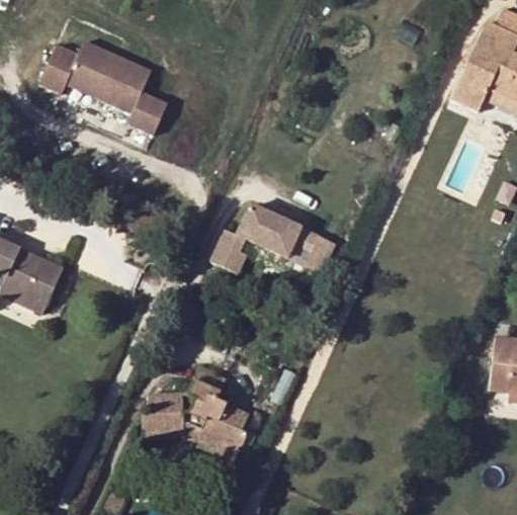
[(516,16),(503,9),(496,26),(516,35),(516,16)]
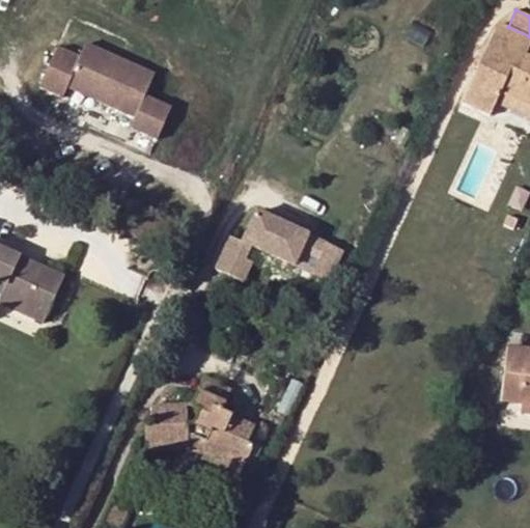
[(529,56),(526,55),(529,46),(529,36),(508,27),(498,22),(461,103),(490,116),(496,102),(501,91),(529,105),(529,56)]
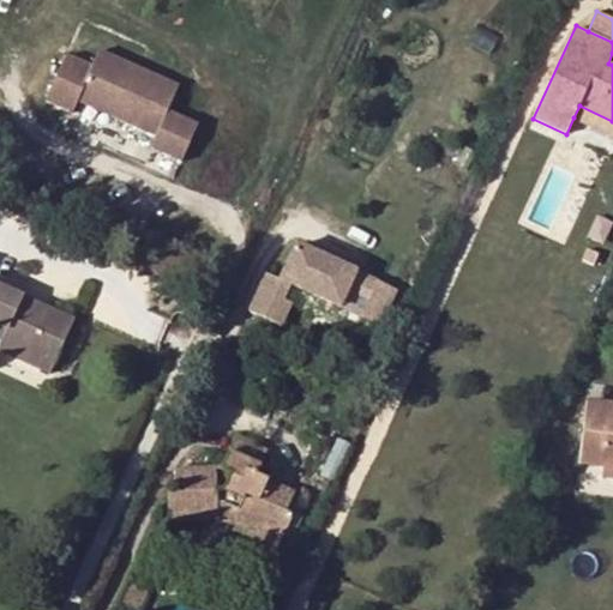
[(64,50),(43,97),(70,108),(76,97),(154,131),(149,143),(180,156),(196,120),(164,107),(176,82),(96,46),(90,62),(64,50)]
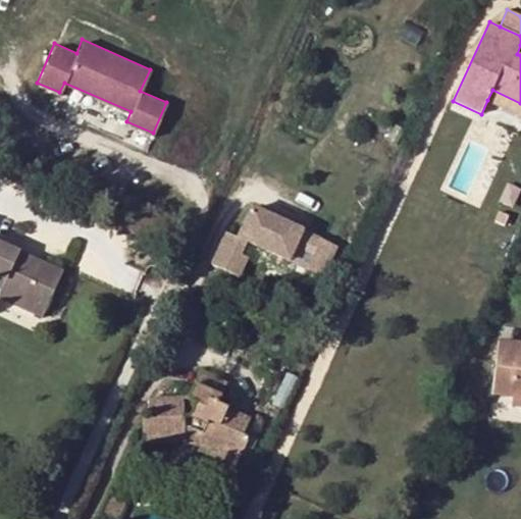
[(520,103),(492,90),(487,100),(520,115),(520,103)]
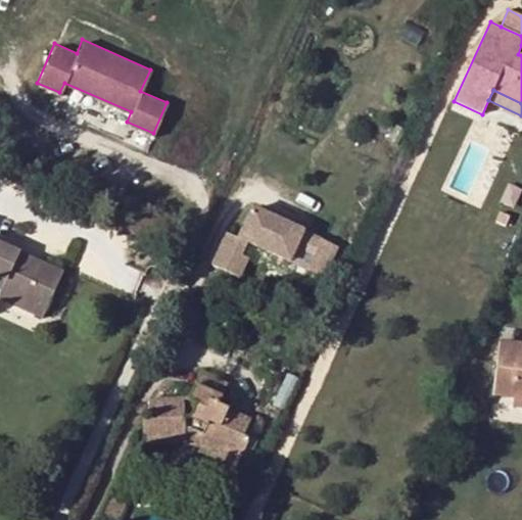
[(227,227),(212,258),(232,268),(241,248),(247,236),(289,255),(296,240),(315,249),(307,264),(324,271),(338,241),(252,201),(239,232),(227,227)]
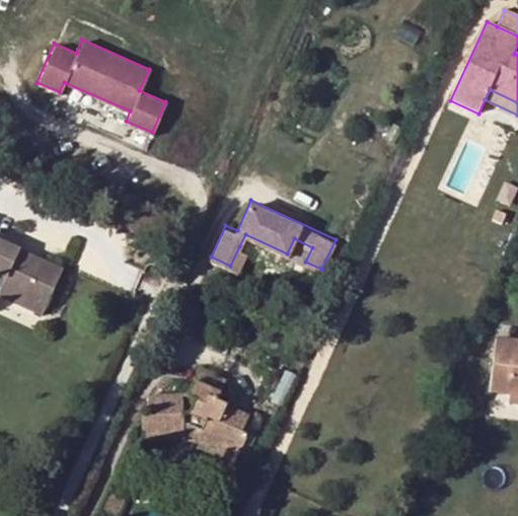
[(0,276),(6,279),(3,287),(0,292),(0,296),(43,315),(63,269),(0,240),(0,276)]
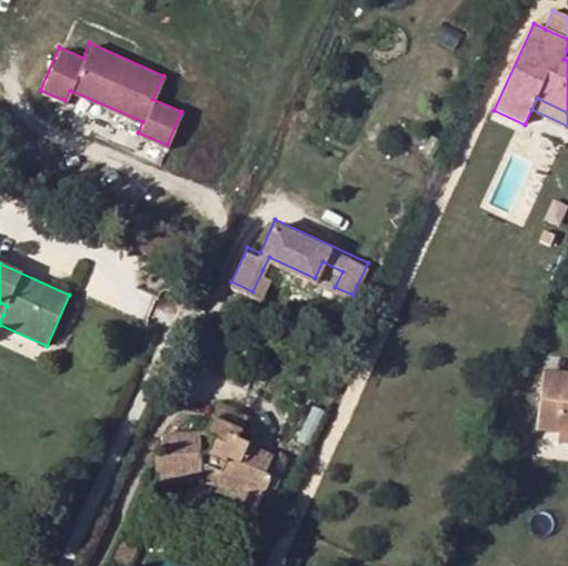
[(270,275),(262,270),(252,291),(260,296),(270,275)]
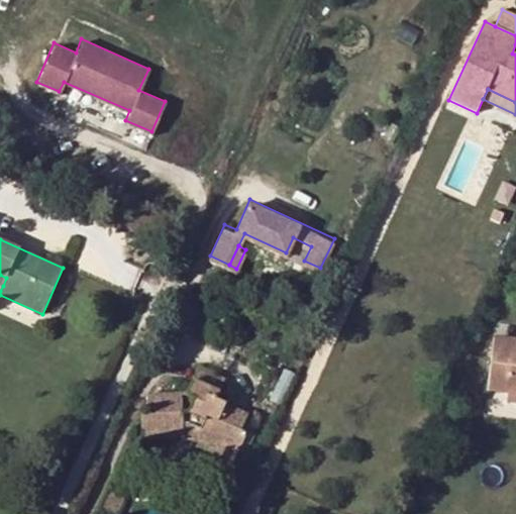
[(487,389),(508,391),(515,392),(515,337),(493,335),(487,389)]
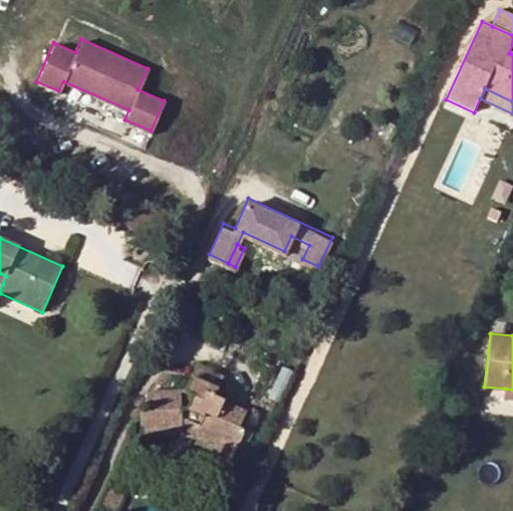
[(200,425),(195,435),(210,442),(212,436),(237,447),(245,430),(240,427),(247,411),(214,397),(223,376),(198,365),(186,393),(194,397),(188,410),(181,410),(182,392),(147,393),(149,412),(142,412),(142,429),(161,428),(162,434),(183,433),(183,430),(182,421),(190,421),(200,425)]
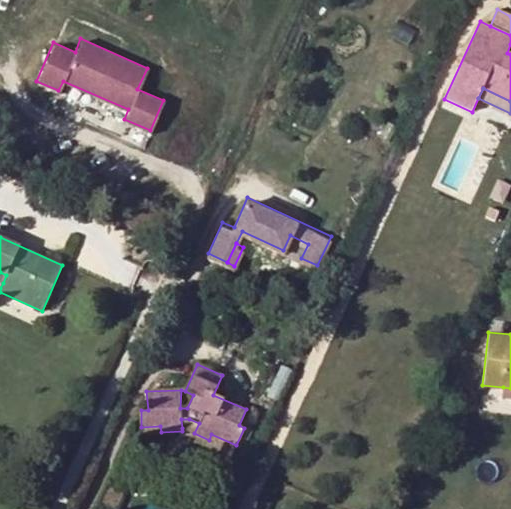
[(510,388),(503,387),(502,397),(510,397),(510,388)]
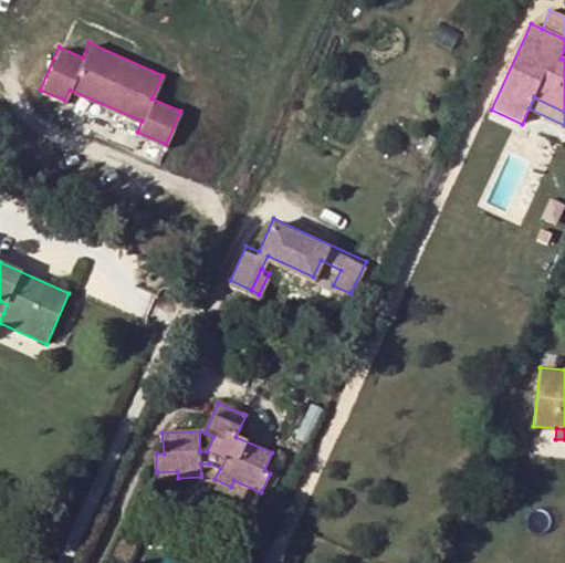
[(201,473),(215,479),(220,468),(209,464),(200,464),(201,473)]
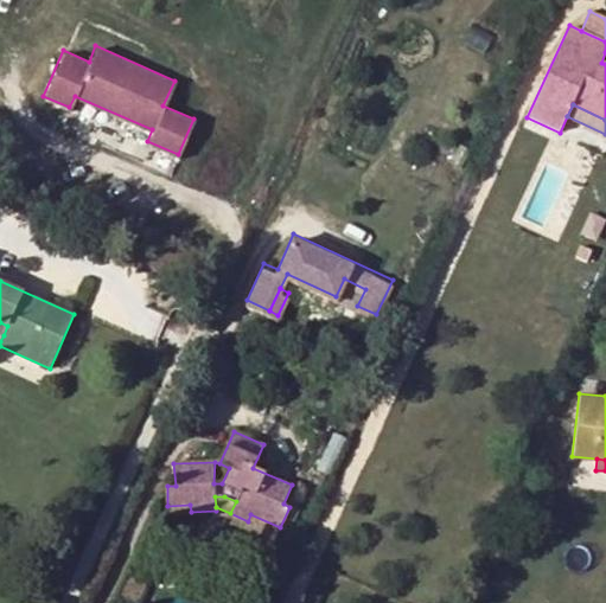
[(248,521),(230,513),(227,520),(274,541),(280,527),(250,514),(248,521)]
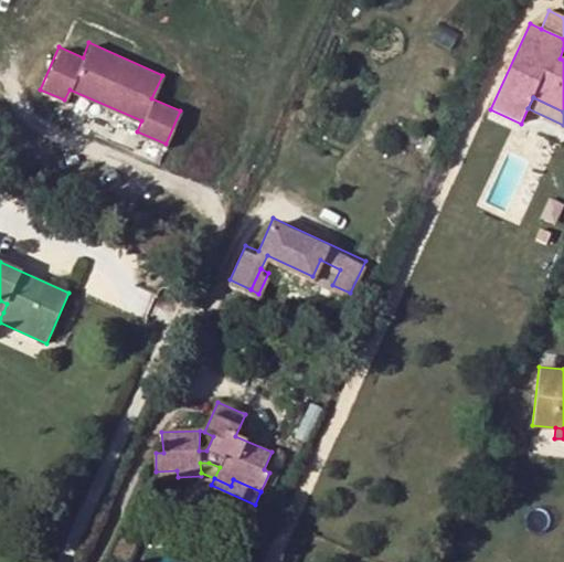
[(120,529),(115,542),(132,550),(139,537),(120,529)]
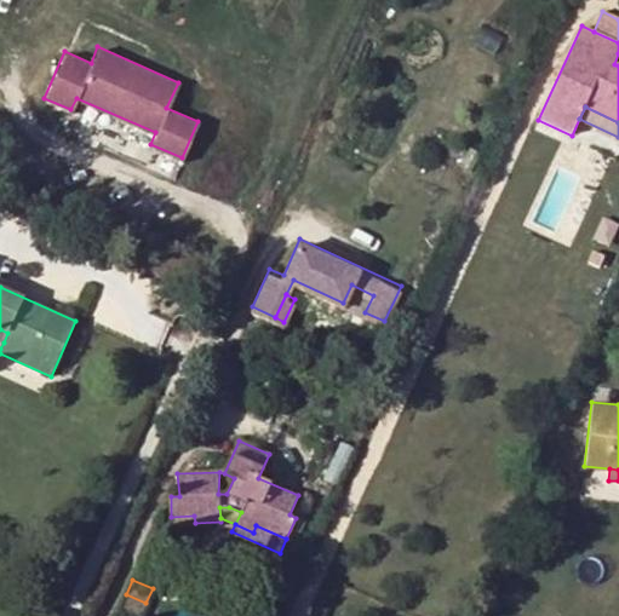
[(139,615),(145,603),(126,594),(115,615),(139,615)]
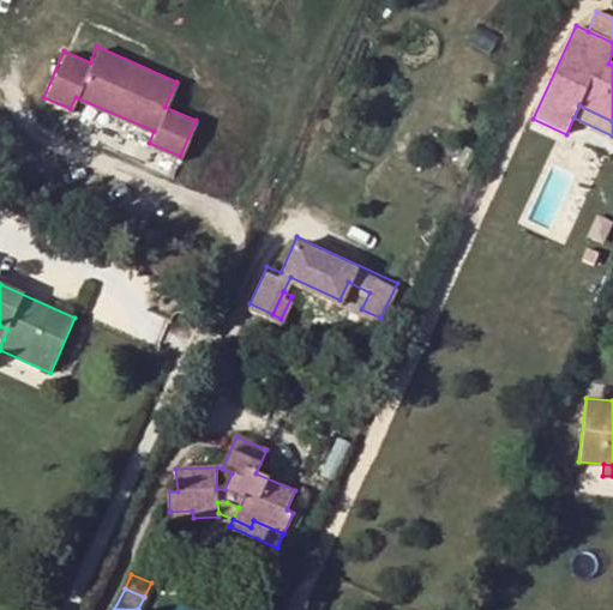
All buildings are outlined.
